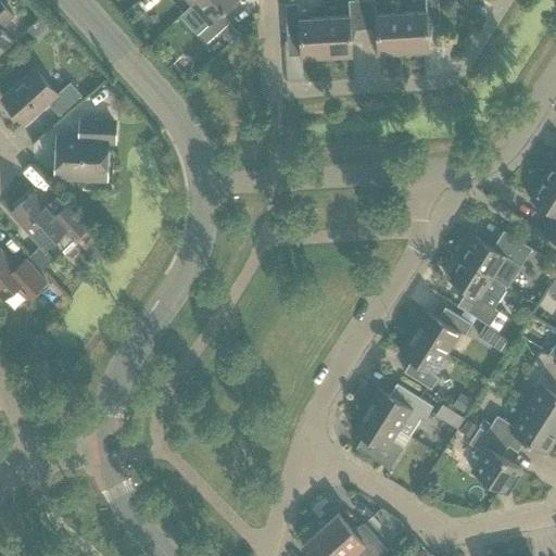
[(13,15),(5,7),(0,0),(0,51),(12,40),(0,27),(13,15)]
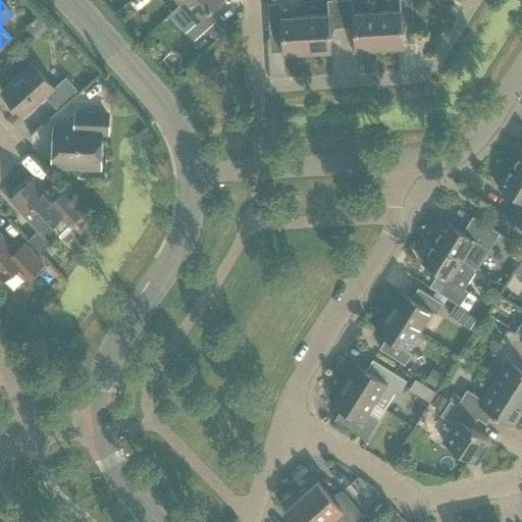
[(184,0),(180,3),(197,20),(187,30),(195,39),(206,30),(215,21),(216,20),(208,11),(219,0),(184,0)]
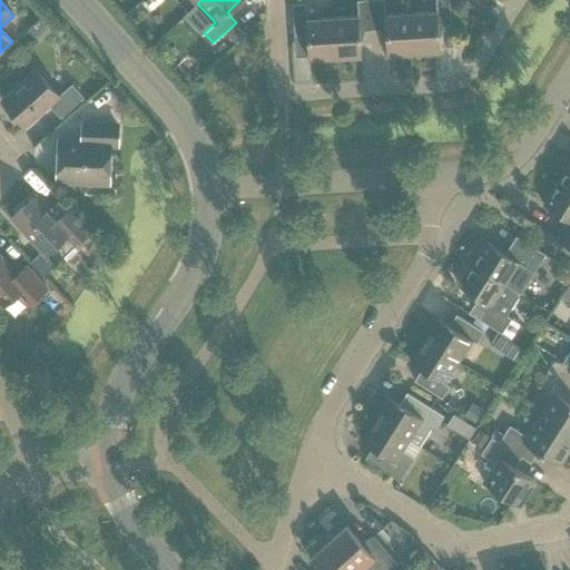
[(373,30),(371,0),(357,0),(359,16),(333,17),(335,57),(361,56),(360,31),(373,30)]
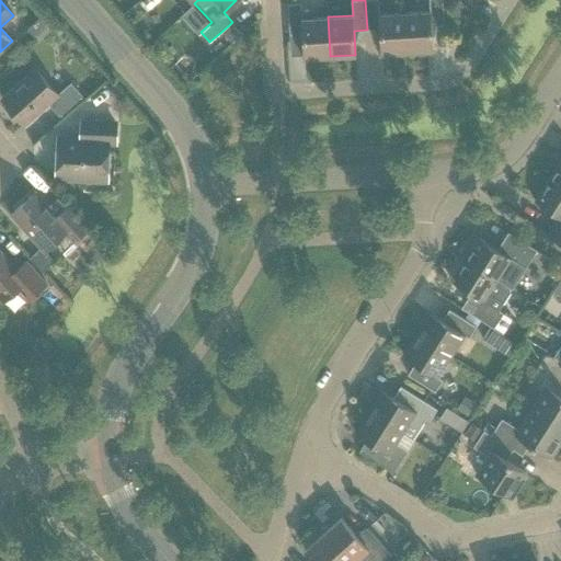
[(408,52),(404,12),(380,13),(378,0),(365,0),(367,30),(380,30),(381,53),(408,52)]
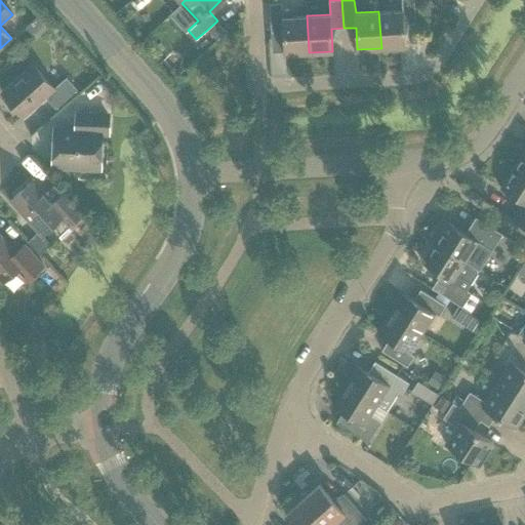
[(378,11),(381,48),(405,46),(404,25),(416,24),(414,0),(401,0),(403,10),(378,11)]
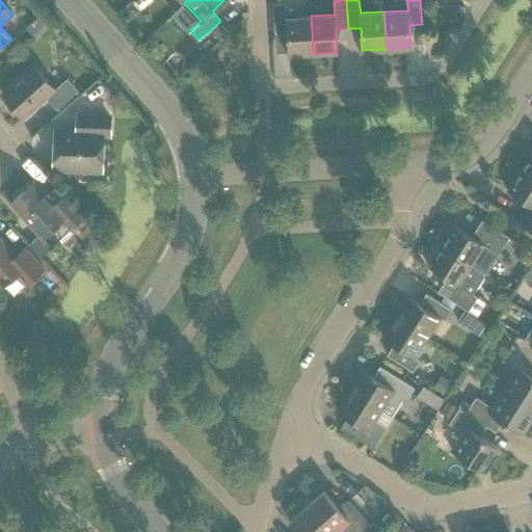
[(313,53),(311,16),(287,18),(286,3),(273,3),(274,32),(287,32),(289,54),(313,53)]
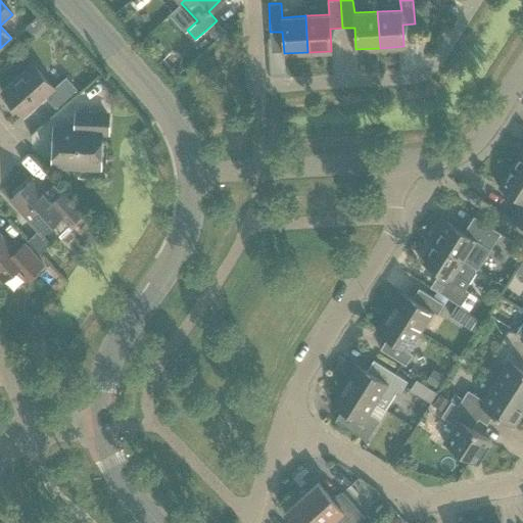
[(216,21),(206,30),(216,40),(225,32),(216,21)]
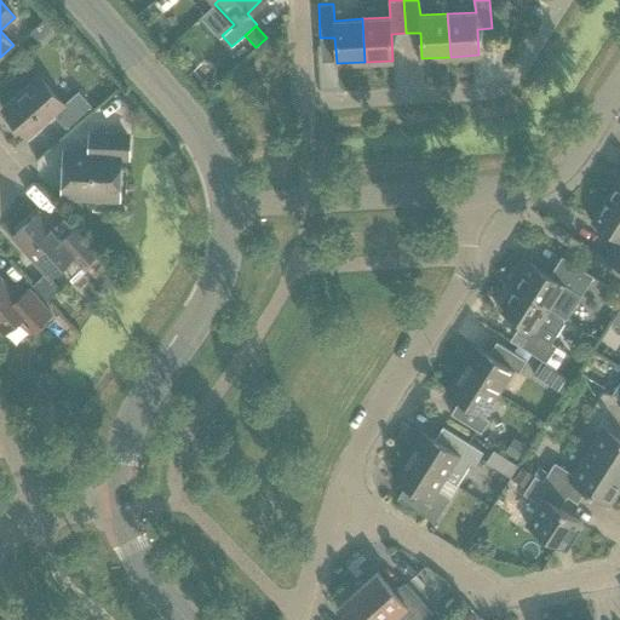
[(65,128),(91,105),(79,91),(64,104),(40,78),(3,110),(28,137),(53,114),(65,128)]
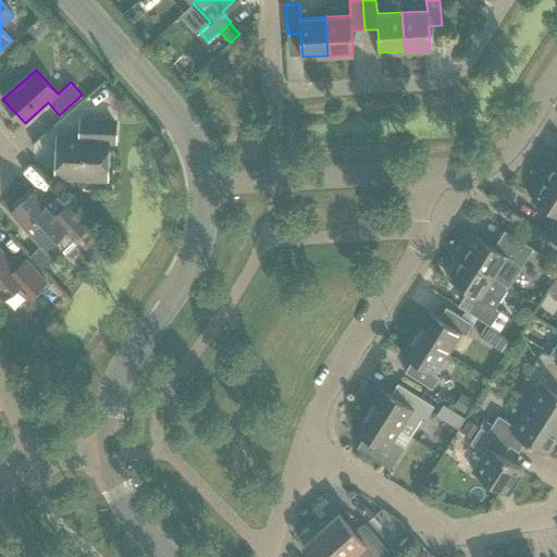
[(114,140),(115,123),(82,122),(81,138),(58,137),(57,176),(101,177),(102,139),(114,140)]
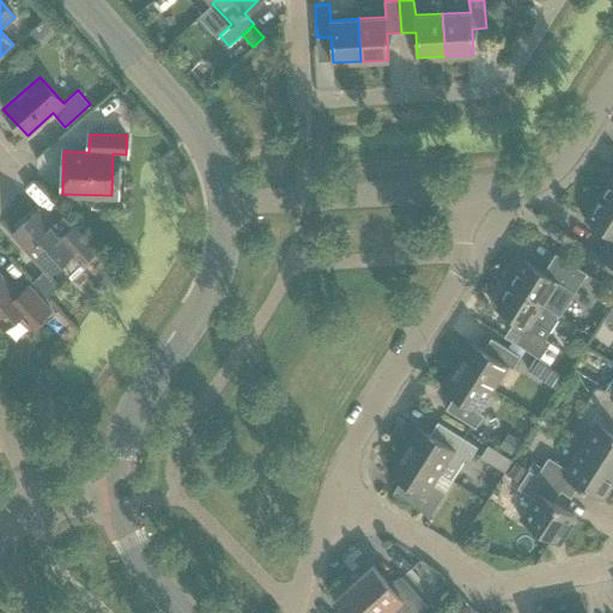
[(612,174),(599,195),(612,204),(612,174)]
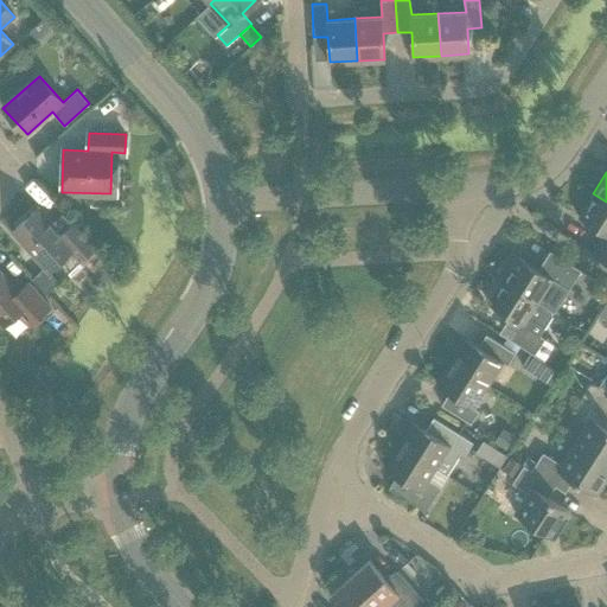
[(606,202),(593,193),(579,217),(605,234),(592,253),(606,262),(606,202)]
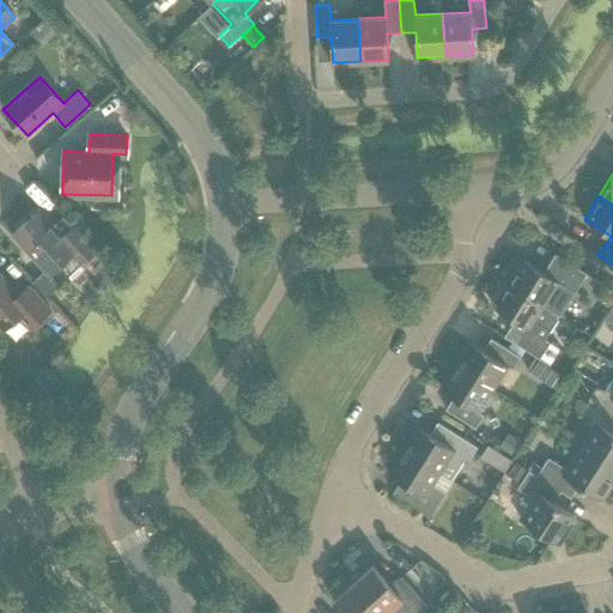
[(72,223),(61,234),(40,210),(12,234),(44,269),(31,281),(46,298),(59,286),(48,274),(71,254),(80,265),(97,250),(72,223)]
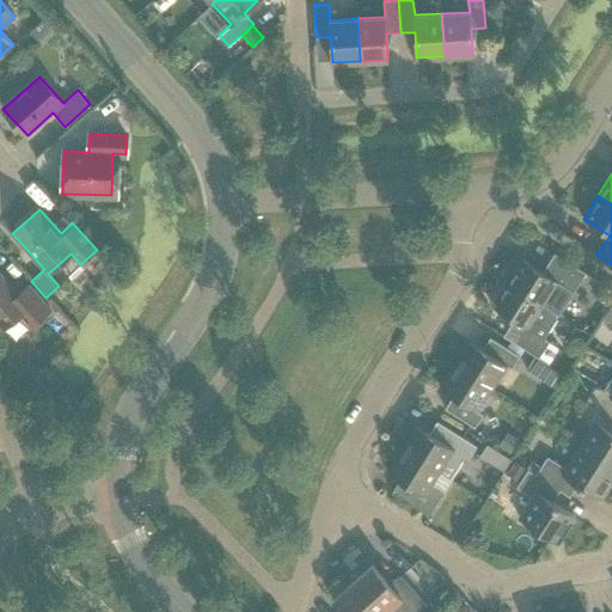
[(586,274),(554,254),(543,271),(521,258),(507,282),(555,312),(560,316),(586,274)]
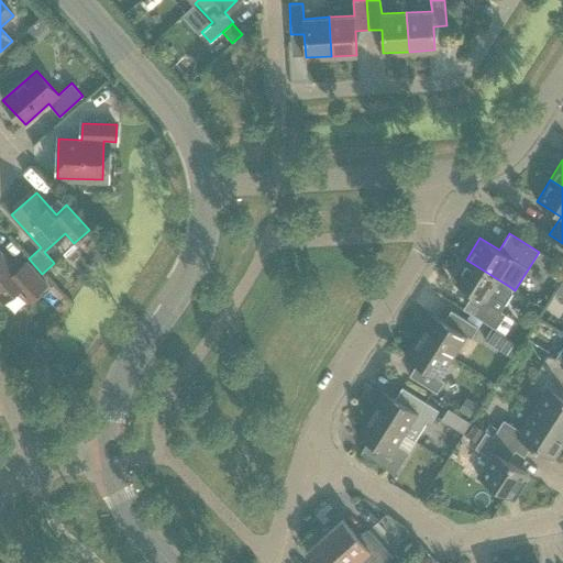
[(28,302),(46,285),(26,262),(15,271),(0,253),(0,297),(4,302),(17,290),(28,302)]
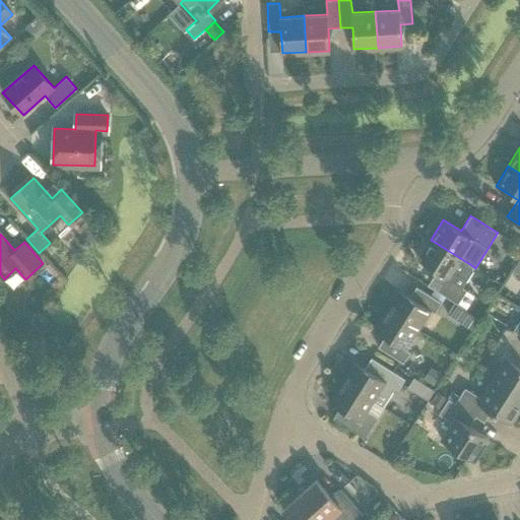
[(446,277),(437,290),(458,304),(466,290),(462,287),(473,271),(471,265),(431,240),(417,260),(446,277)]
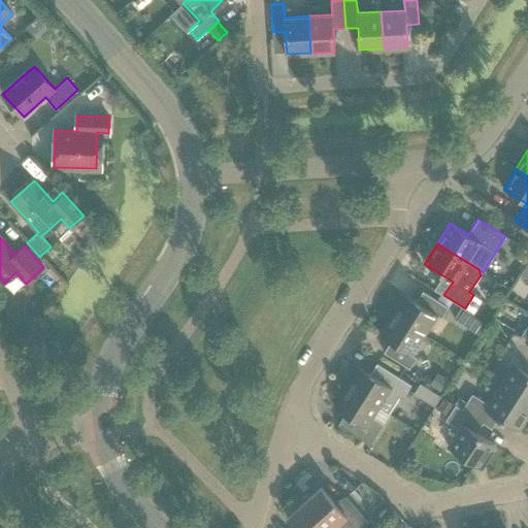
[(393,315),(425,335),(437,316),(441,319),(449,307),(423,291),(416,301),(405,295),(393,315)]
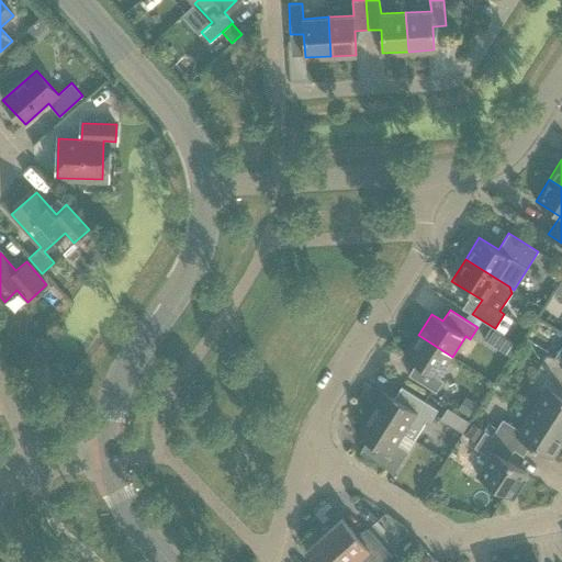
[(452,357),(418,335),(404,357),(416,363),(408,375),(436,393),(444,381),(439,378),(452,357)]
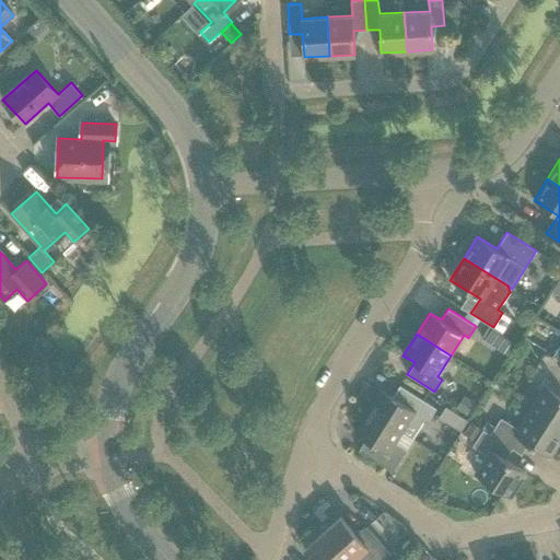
[(537,365),(545,370),(559,380),(559,345),(553,357),(544,353),(537,365)]
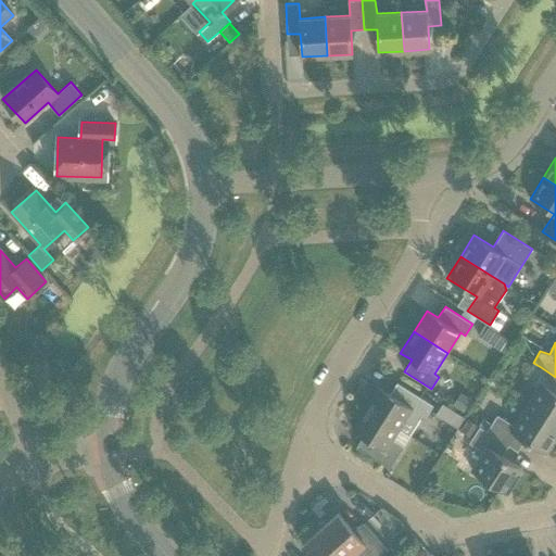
[(555,392),(555,391),(555,377),(541,367),(531,383),(539,388),(527,407),(555,426),(555,392)]
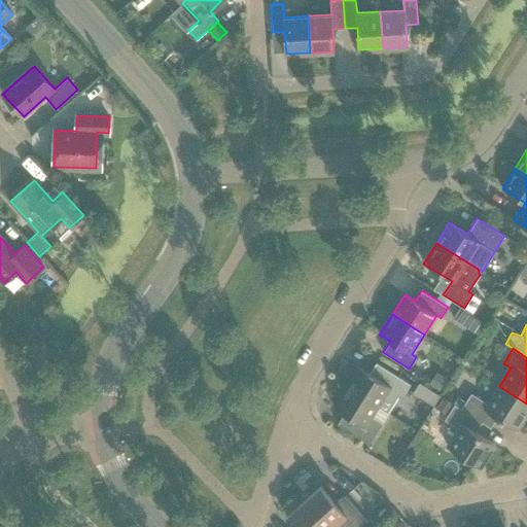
[(379,407),(388,412),(400,392),(403,394),(411,384),(377,362),(370,374),(359,366),(346,386),(378,407),(379,407)]
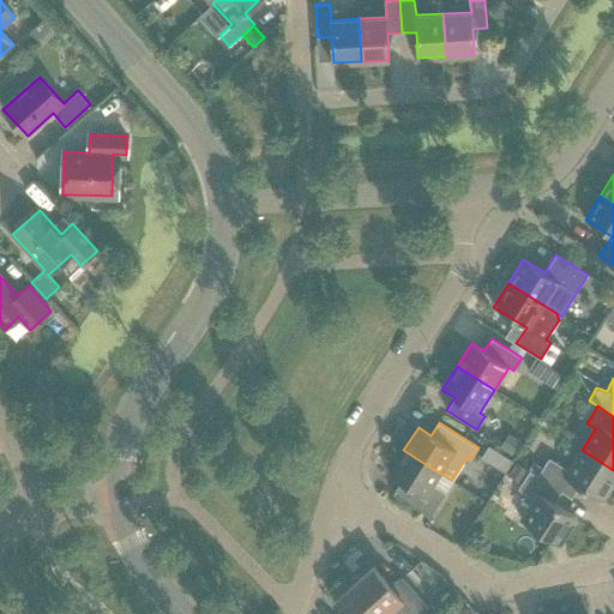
[(495,451),(489,447),(483,456),(489,461),(495,451)]
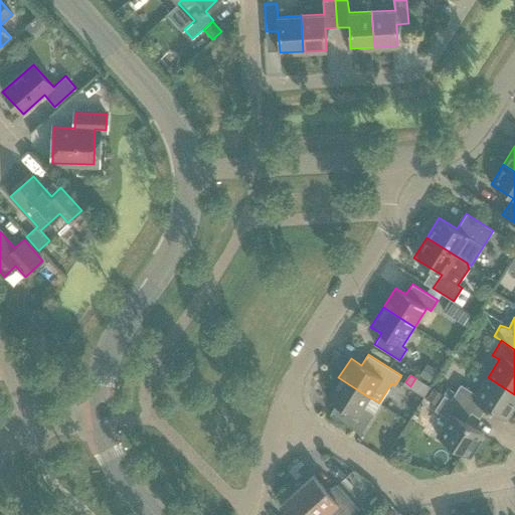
[(363,407),(369,397),(338,377),(326,397),(336,403),(330,414),(360,434),(373,413),(363,407)]
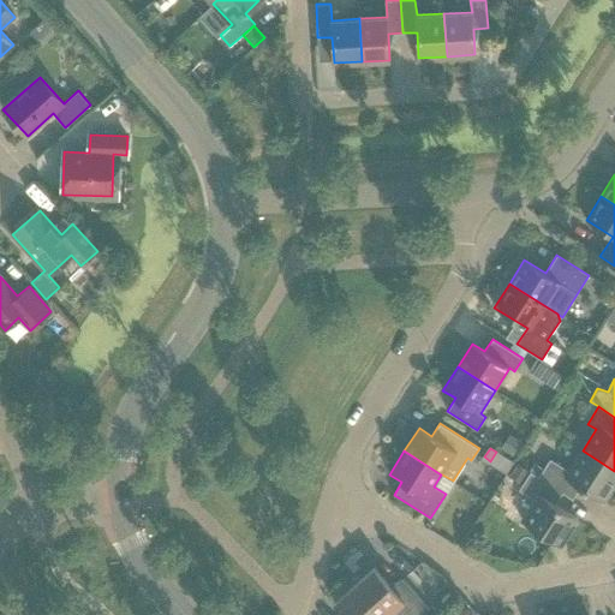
[(611,482),(614,475),(614,471),(583,451),(569,471),(550,459),(538,477),(562,493),(573,499),(580,487),(599,499),(603,501),(611,487),(611,482)]
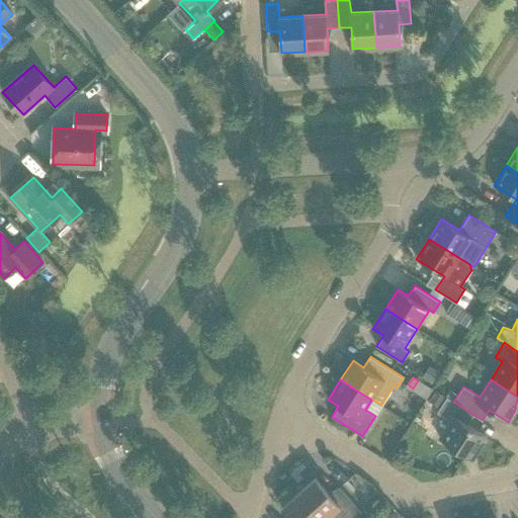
[(439,406),(445,396),(435,390),(429,399),(439,406)]
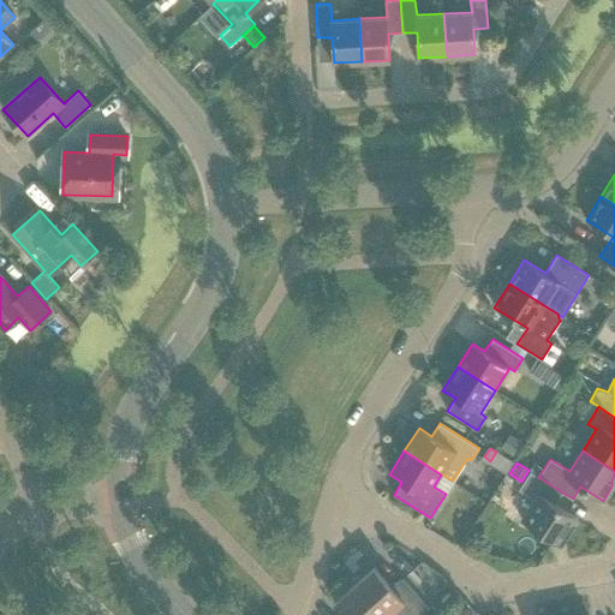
[(538,477),(543,470),(535,465),(531,471),(538,477)]
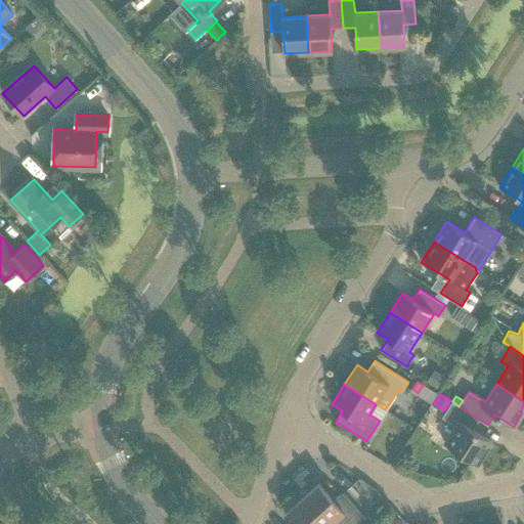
[(473,430),(479,420),(459,406),(452,401),(442,418),(456,427),(445,444),(475,463),(480,454),(484,453),(491,442),(473,430)]
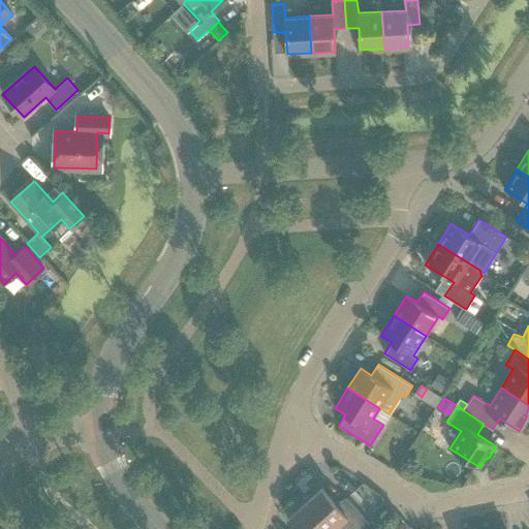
[(321,489),(304,503),(327,528),(334,528),(339,525),(343,528),(363,528),(369,524),(346,498),(337,506),(321,489)]
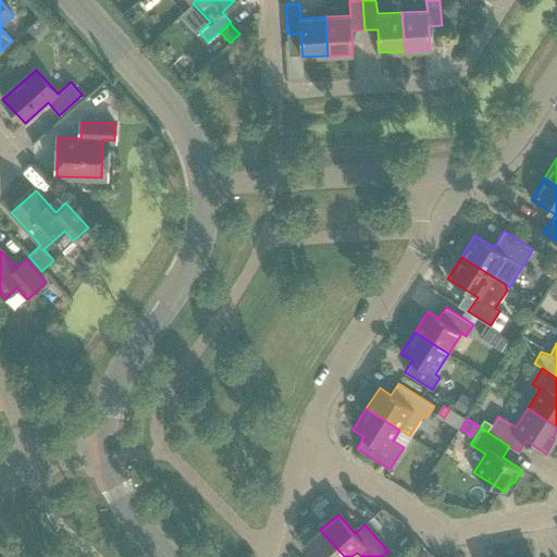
[(344,556),(320,530),(302,546),(311,556),(344,556)]
